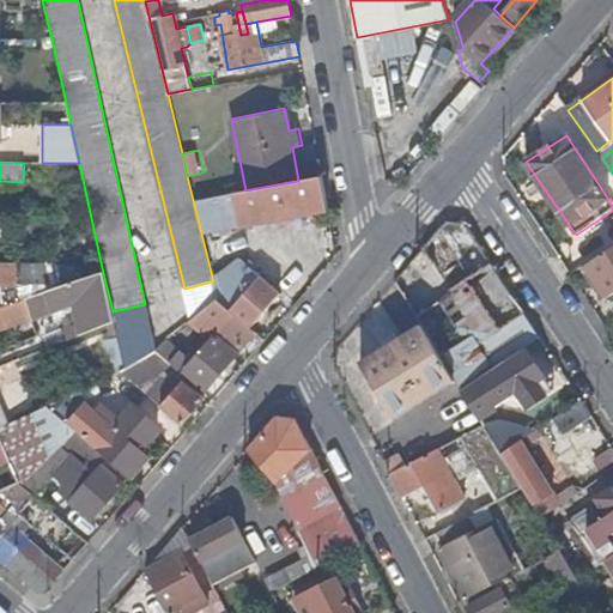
[(246,190),(232,193),(240,228),(329,211),(322,176),(298,181),(246,190)]
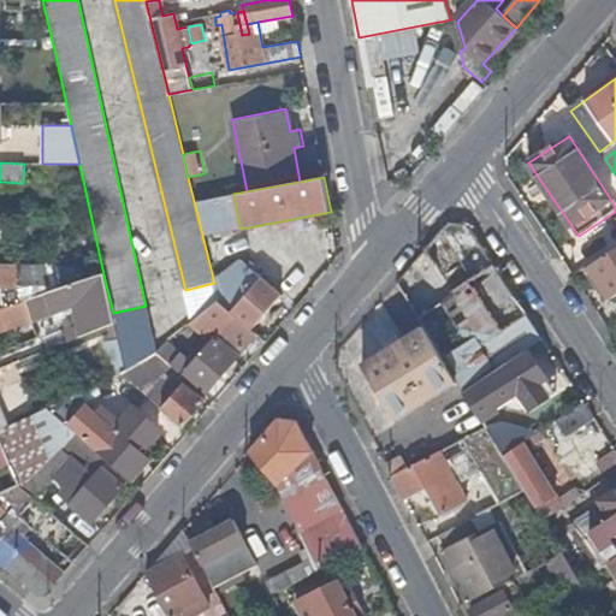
[(529,349),(544,339),(469,225),(450,223),(427,249),(455,291),(445,302),(420,318),(425,324),(458,380),(466,391),(478,383),(508,363),(529,349)]
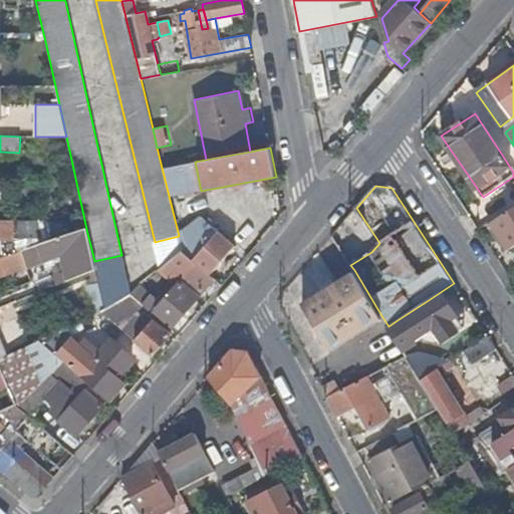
[(513,207),(493,221),(510,247),(513,245),(513,207)]
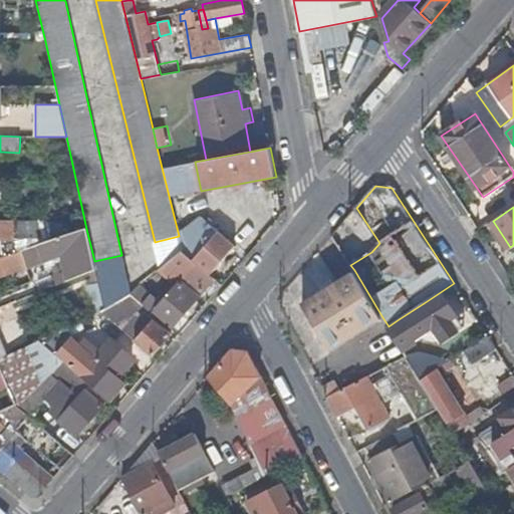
[(379,243),(356,208),(332,235),(350,265),(371,252),(379,243)]
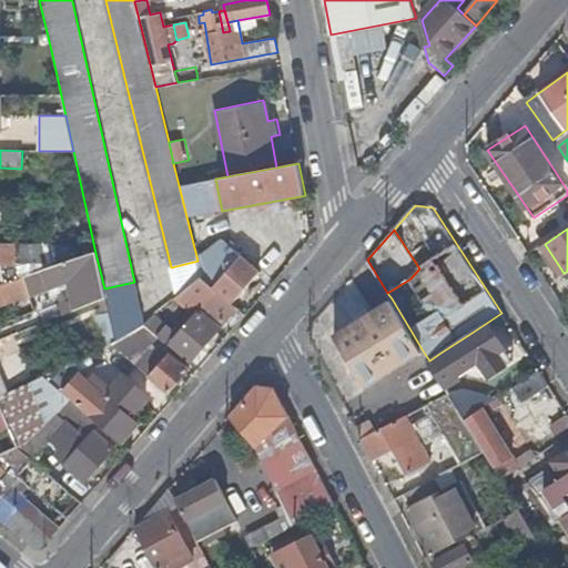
[(224,241),(199,267),(202,277),(232,304),(261,271),(224,241)]
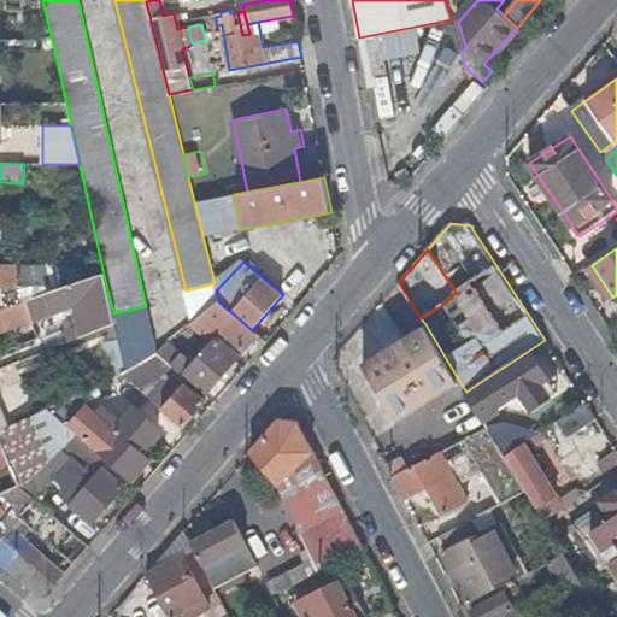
[(0,285),(58,286),(52,264),(0,264),(0,285)]
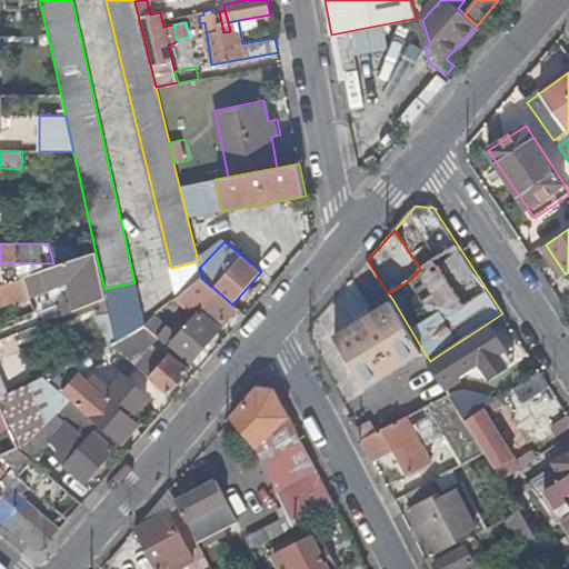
[(106,298),(105,289),(96,253),(53,267),(18,279),(0,283),(0,302),(73,278),(80,309),(106,298)]
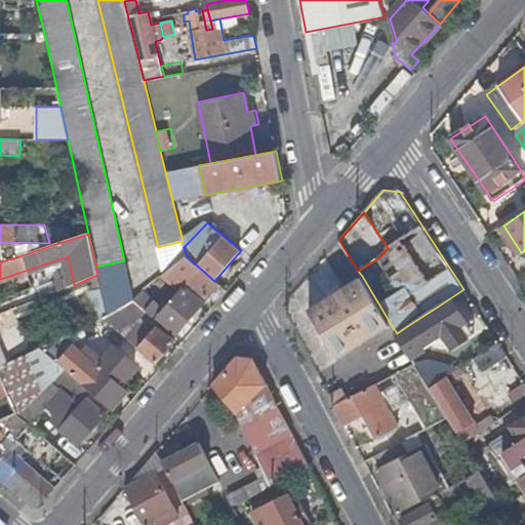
[(0,261),(16,257),(16,247),(3,247),(0,249),(0,261)]
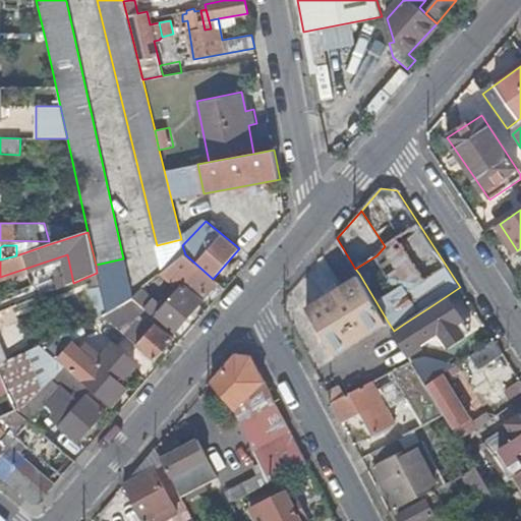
[(213,279),(185,254),(163,273),(174,283),(180,275),(206,296),(218,283),(213,279)]
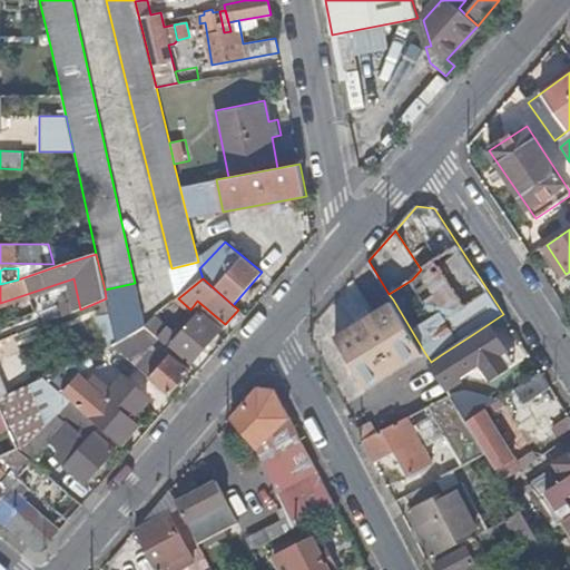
[(137,292),(135,283),(105,290),(106,298),(137,292)]
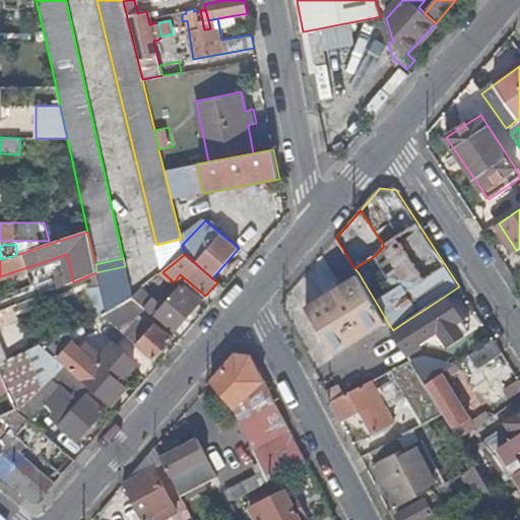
[(387,321),(359,273),(307,306),(335,352),(387,321)]
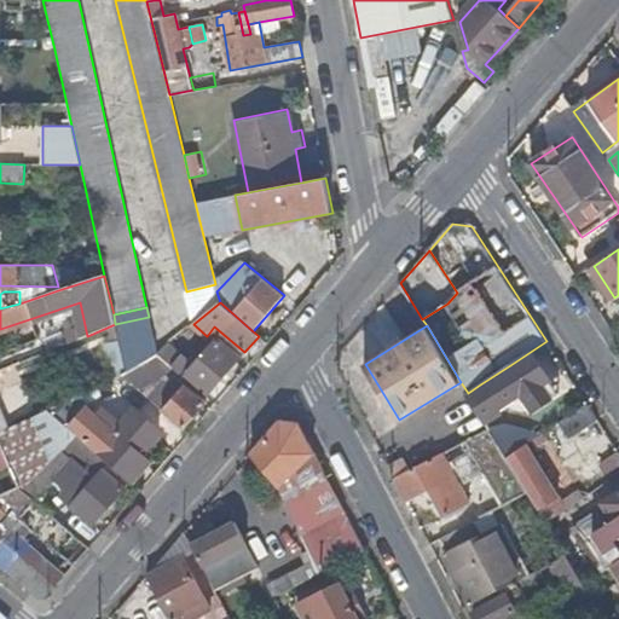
[(180,358),(167,347),(158,356),(161,357),(173,368),(215,405),(229,388),(219,380),(239,357),(220,340),(213,347),(198,363),(195,368),(183,357),(180,358)]
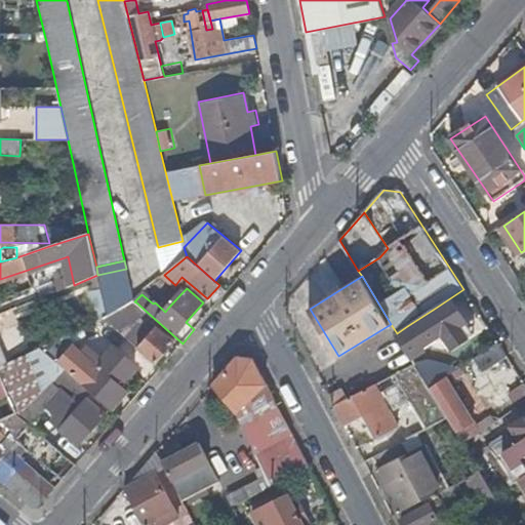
[(470,297),(463,289),(451,297),(456,306),(470,297)]
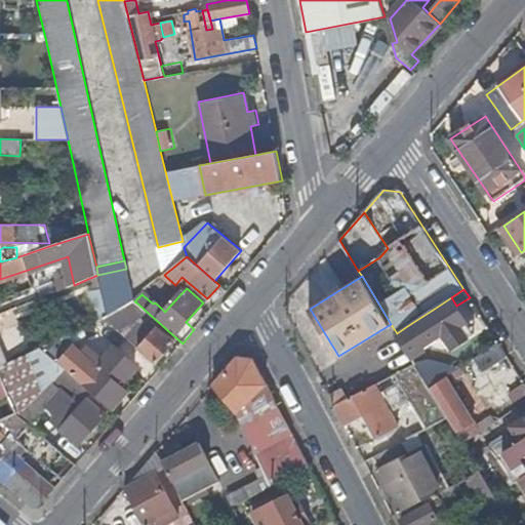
[(162,304),(168,308),(180,294),(174,290),(162,304)]
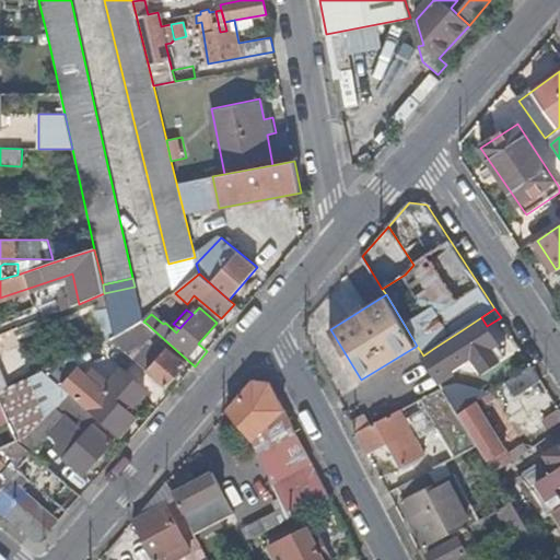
[(487,326),(481,317),(462,330),(468,341),(458,348),(475,374),(505,354),(498,341),(490,331),(487,326)]
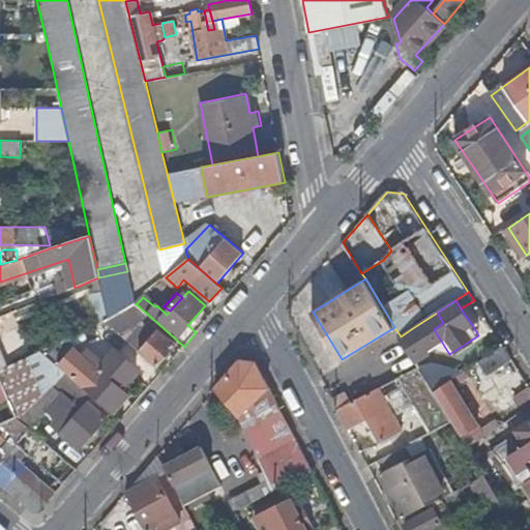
[(148,315),(138,305),(105,322),(121,335),(148,315)]
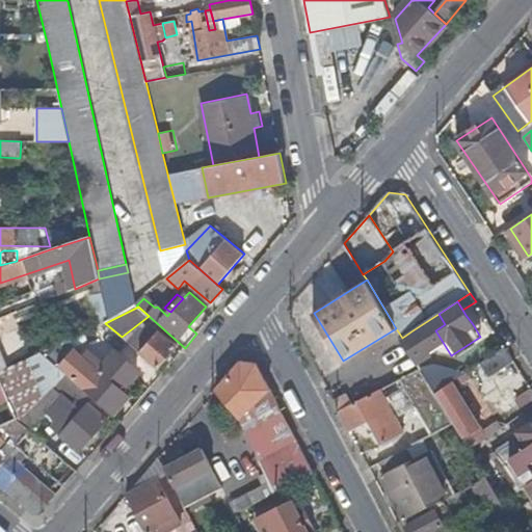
[(466,315),(473,324),(477,322),(471,312),(466,315)]
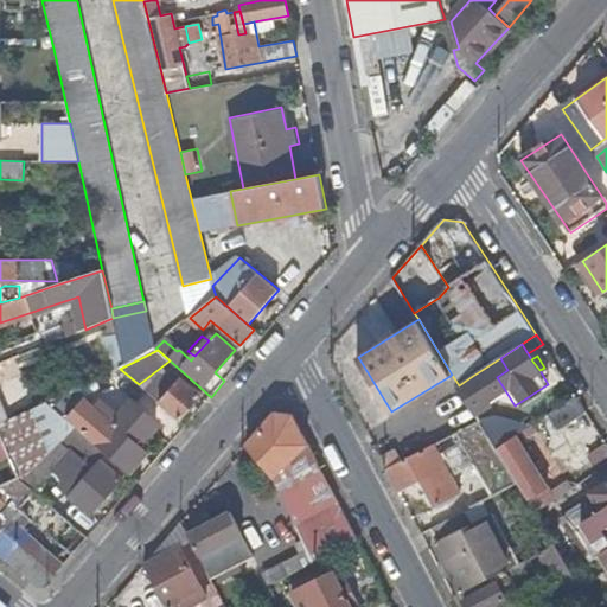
[(172,371),(151,396),(160,404),(161,403),(181,421),(203,396),(172,371)]
